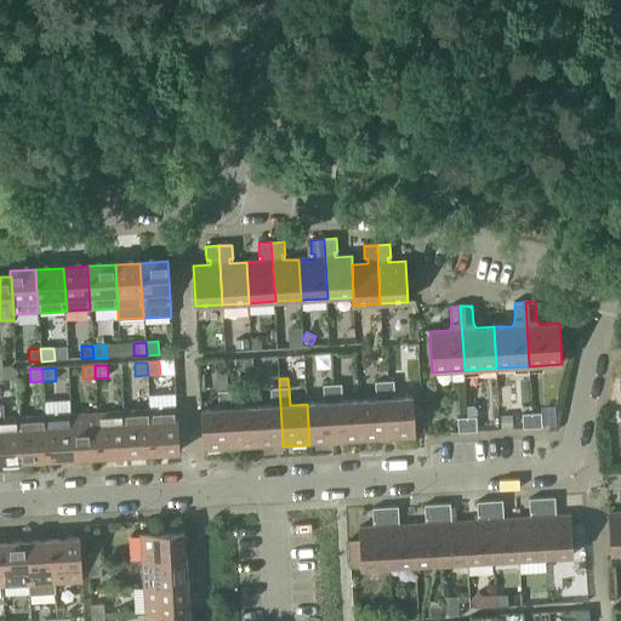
[(363,442),(388,440),(386,382),(375,383),(376,400),(360,400),(363,442)]
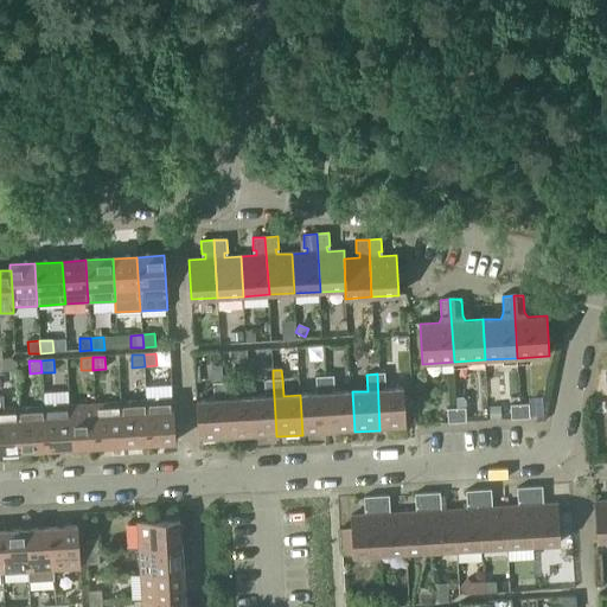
[(377,374),(379,430),(406,428),(403,389),(387,390),(385,374),(377,374)]
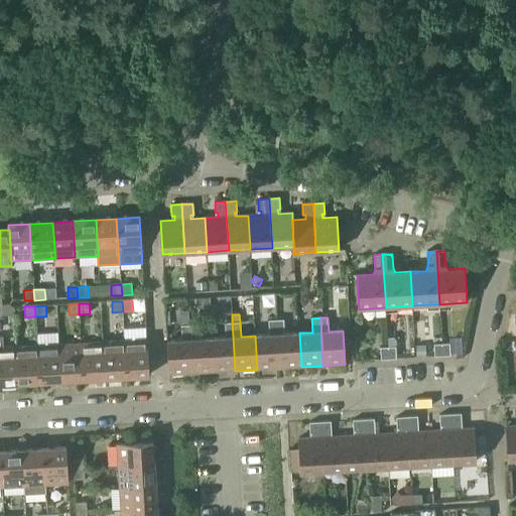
[(284,334),(283,318),(276,319),(277,335),(279,368),(301,367),(299,333),(284,334)]
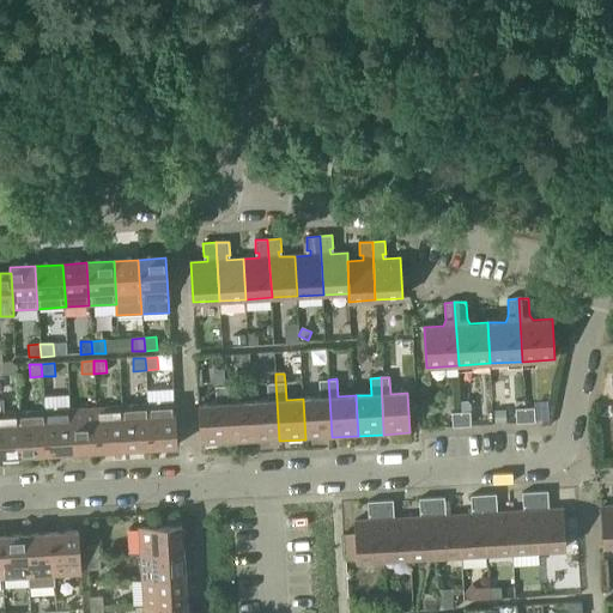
[(305,439),(332,437),(329,398),(328,380),(319,380),(320,398),(303,399),(305,439)]
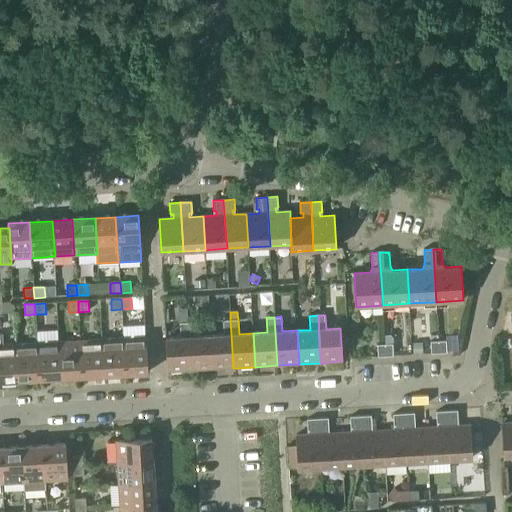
[(211,369),(233,368),(231,334),(230,319),(223,320),(223,335),(209,336),(211,369)]
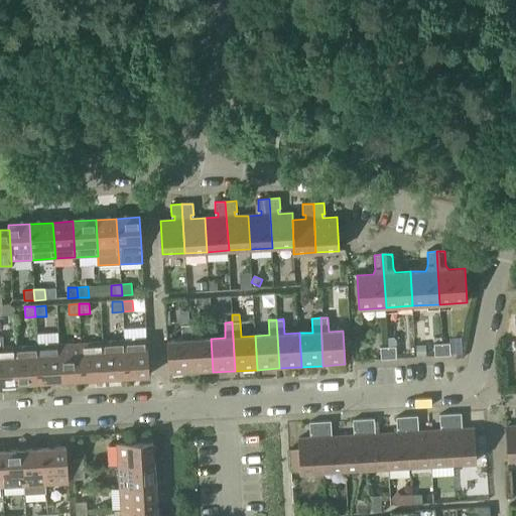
[(213,372),(211,339),(198,339),(197,325),(188,326),(191,374),(213,372)]
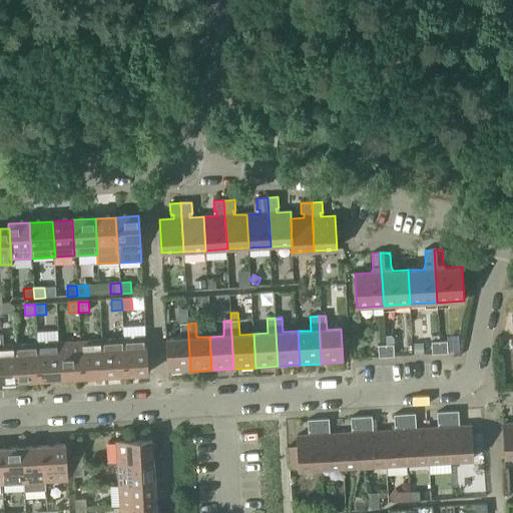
[(181,338),(166,339),(168,373),(190,372),(187,324),(180,324),(181,338)]
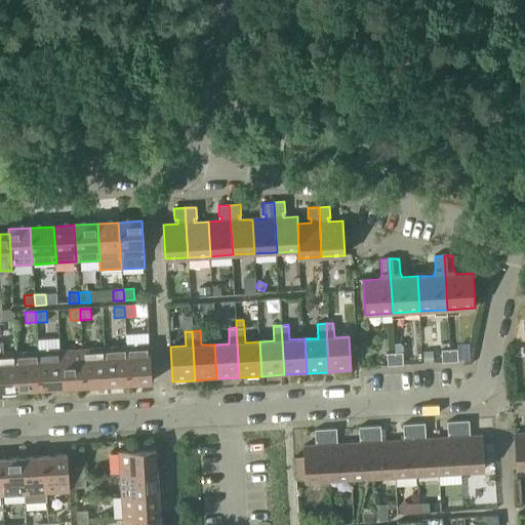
[(3,355),(3,342),(0,341),(0,391),(19,391),(16,354),(3,355)]
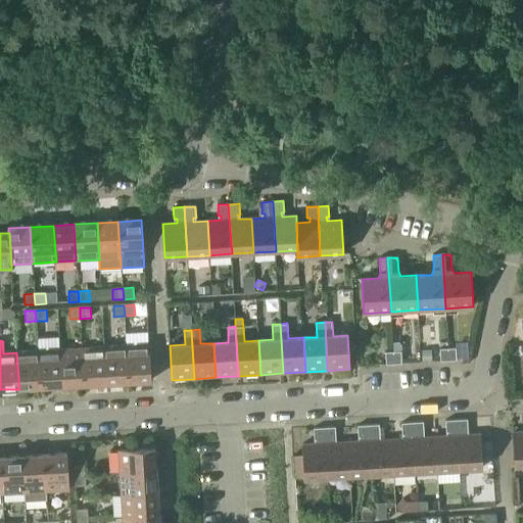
[(399,342),(392,343),(393,352),(394,365),(402,364),(401,351),(401,346),(399,342)]
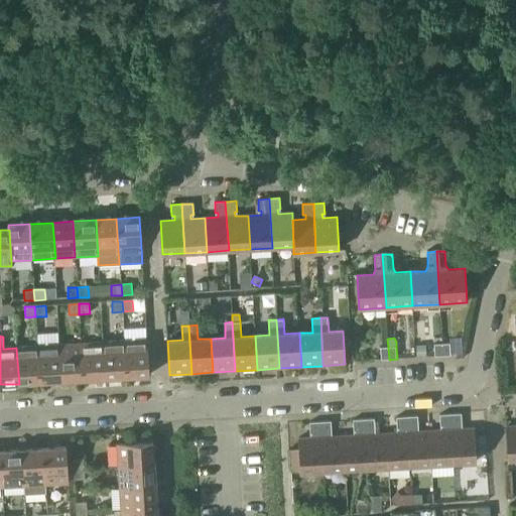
[(125,342),(127,377),(149,376),(147,340),(125,342)]
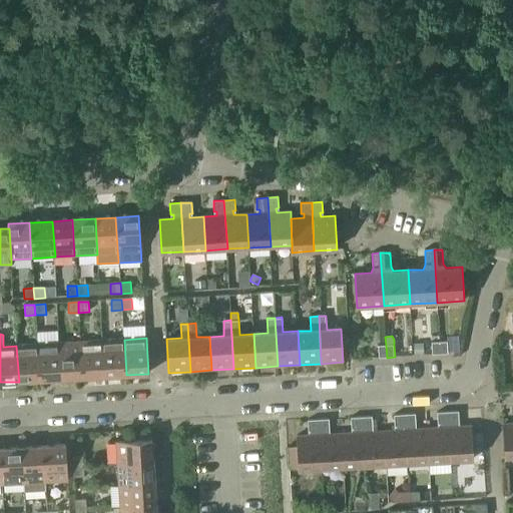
[(106,377),(126,375),(124,340),(103,341),(106,377)]
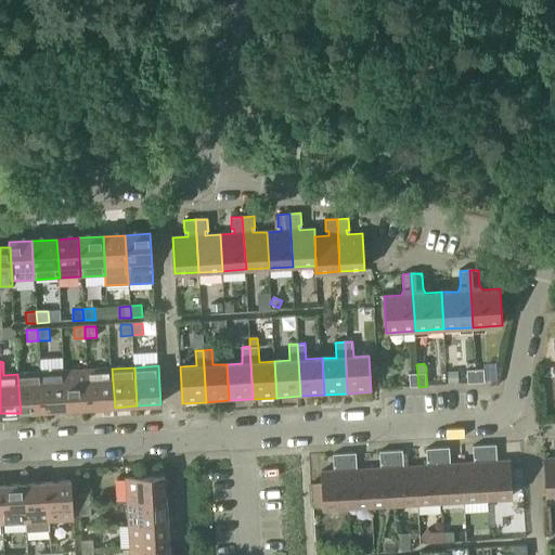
[(90,409),(115,408),(112,369),(87,370),(90,409)]
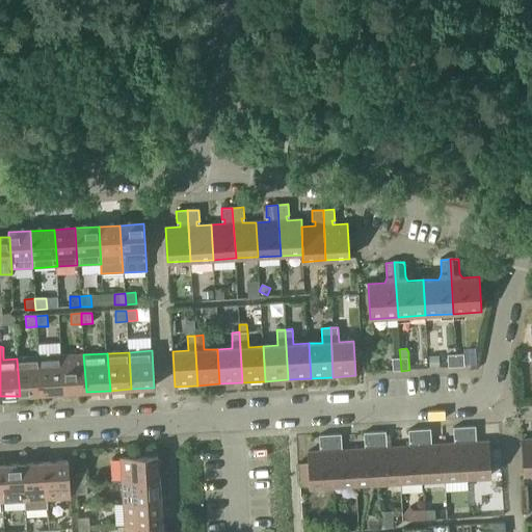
[(65,393),(86,392),(83,354),(62,355),(65,393)]
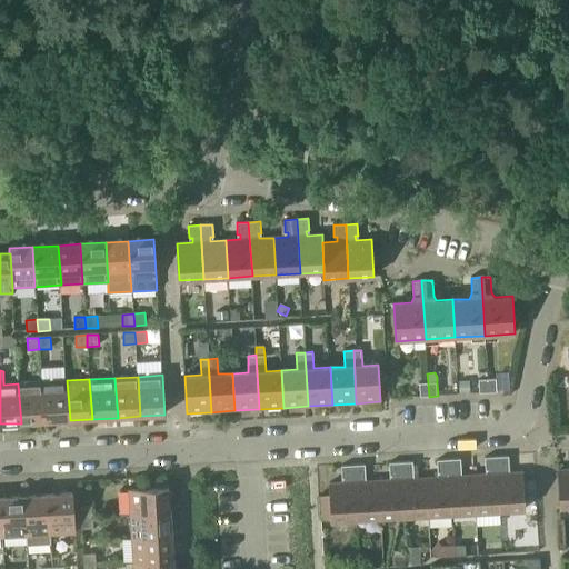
[(479,393),(488,393),(487,379),(479,380),(479,393)]
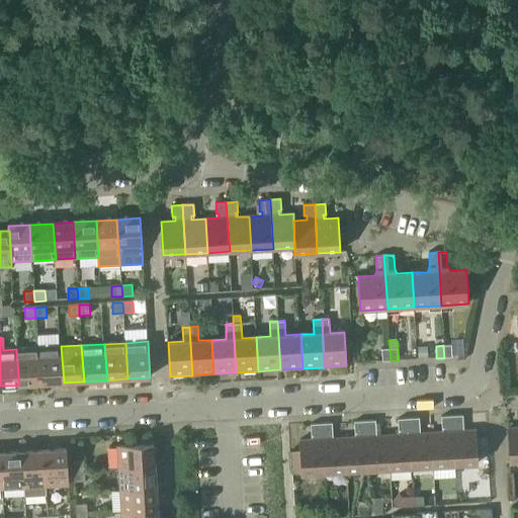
[(443,345),(444,358),(452,357),(451,345),(443,345)]
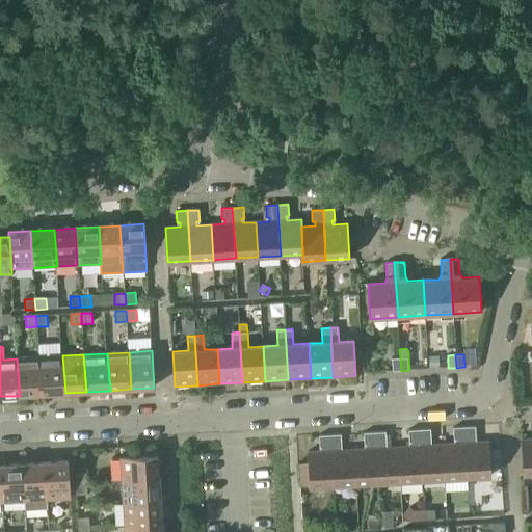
[(42,395),(65,393),(62,355),(38,357),(42,395)]
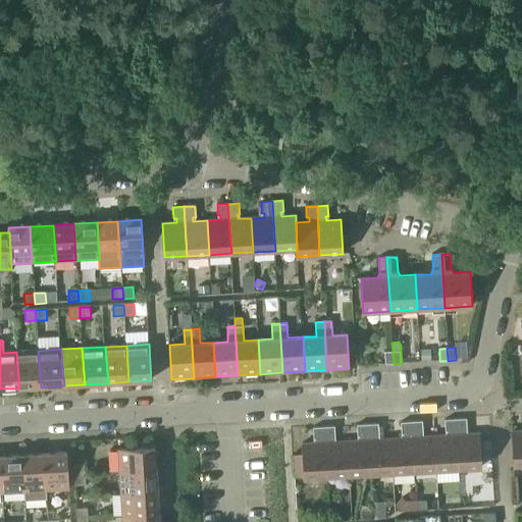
[(430,349),(420,350),(421,361),(431,361),(430,349)]
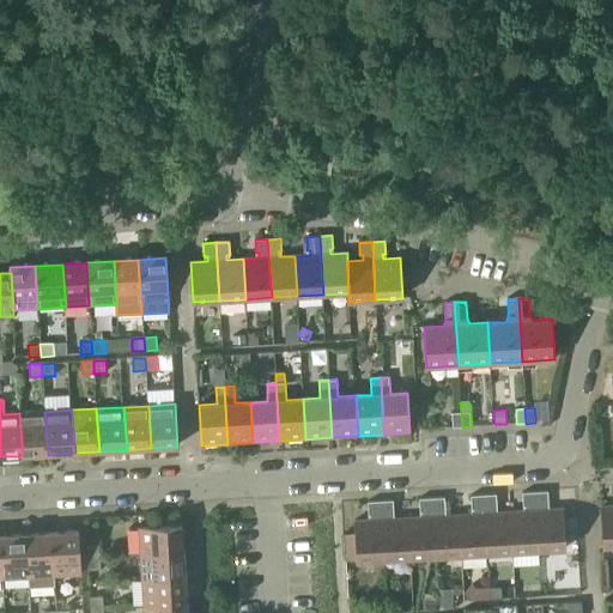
[(23,456),(48,455),(44,412),(19,413),(23,456)]
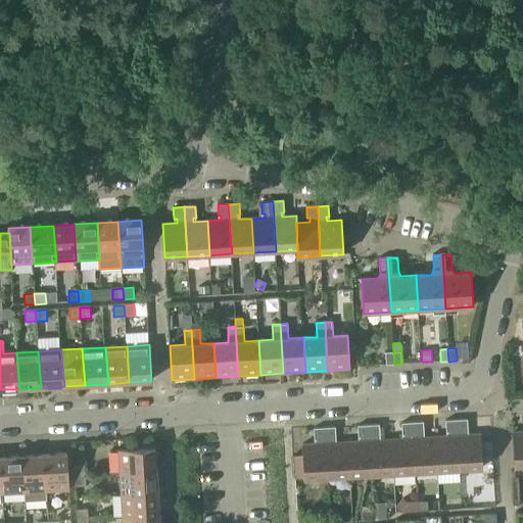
[(386,365),(394,365),(393,352),(385,352),(386,365)]
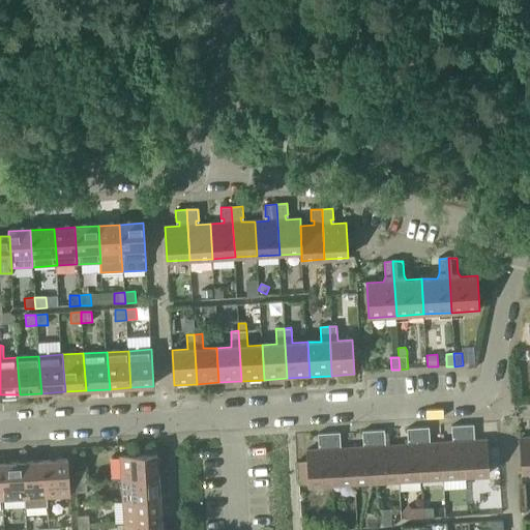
[(463,425),(466,476),(489,475),(487,440),(472,441),(472,437),(474,436),(474,424),(463,425)]
